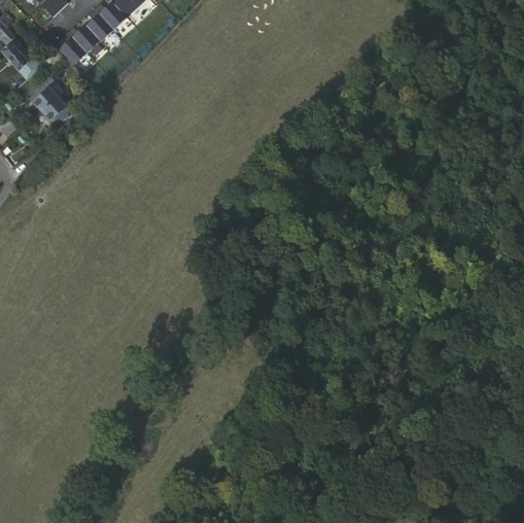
[(43,0),(40,3),(53,16),(67,2),(65,0),(43,0)]
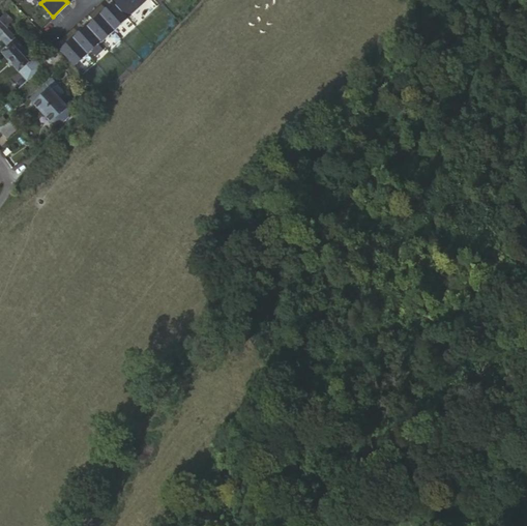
[(111,0),(112,2),(125,17),(143,0),(111,0)]
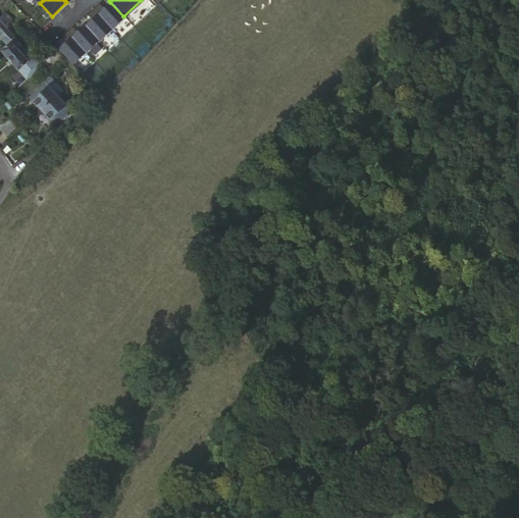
[(99,2),(92,8),(111,29),(124,16),(123,16),(110,2),(104,8),(99,2)]
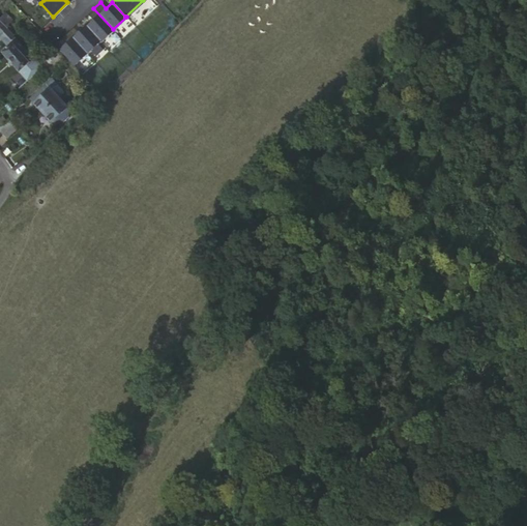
[(92,20),(86,26),(99,40),(99,41),(113,29),(93,8),(87,15),(92,20)]
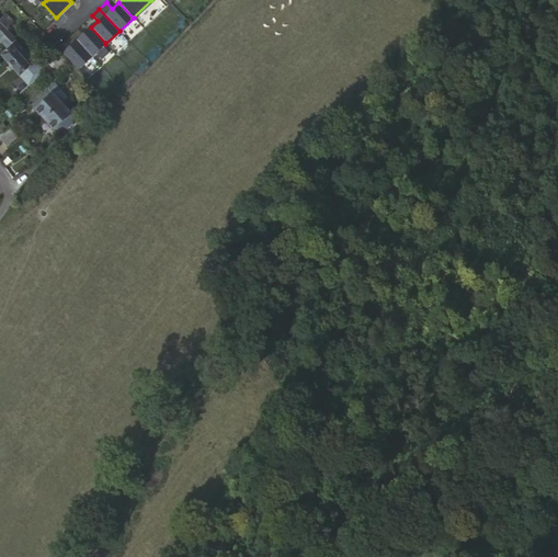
[(7,12),(0,20),(0,22),(7,27),(14,20),(7,12)]
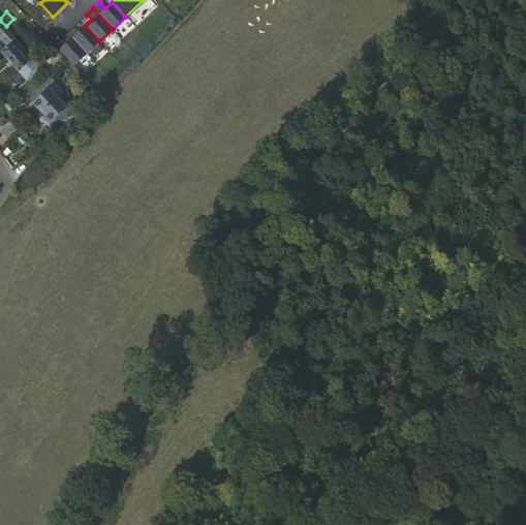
[(6,26),(0,21),(0,32),(2,30),(9,36),(13,32),(6,26)]
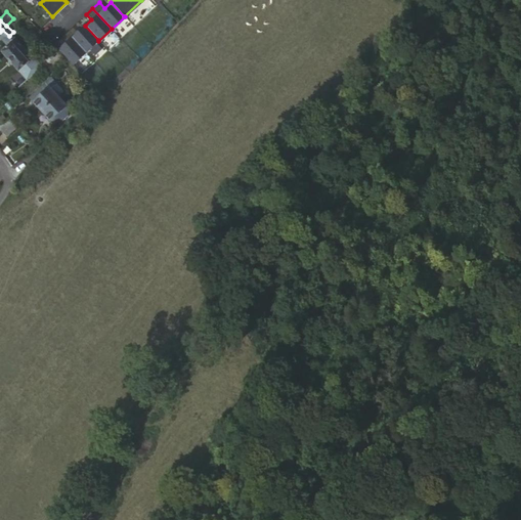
[(73,26),(66,32),(85,52),(98,40),(85,26),(84,25),(78,31),(73,26)]
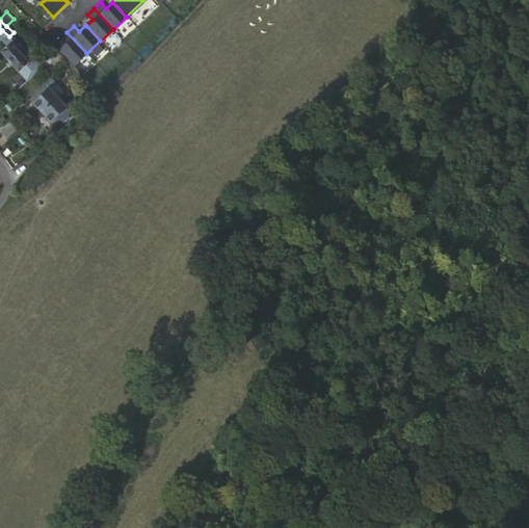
[(65,43),(59,50),(74,64),(86,53),(67,32),(60,37),(65,43)]
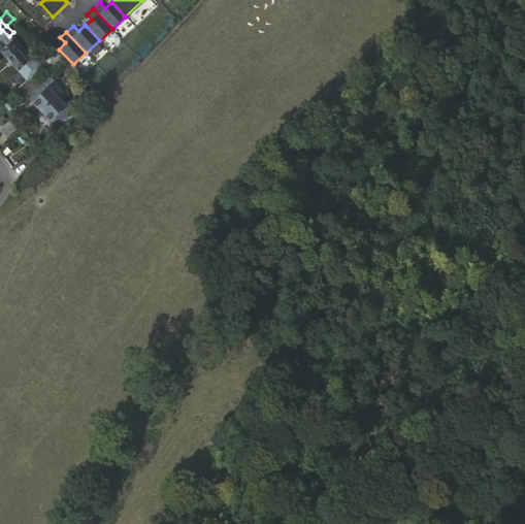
[(28,62),(34,57),(13,35),(11,37),(13,40),(10,42),(28,62)]
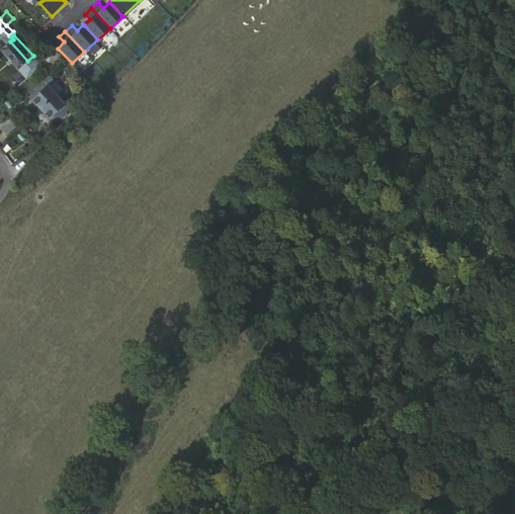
[(17,69),(27,61),(10,41),(0,50),(17,69)]
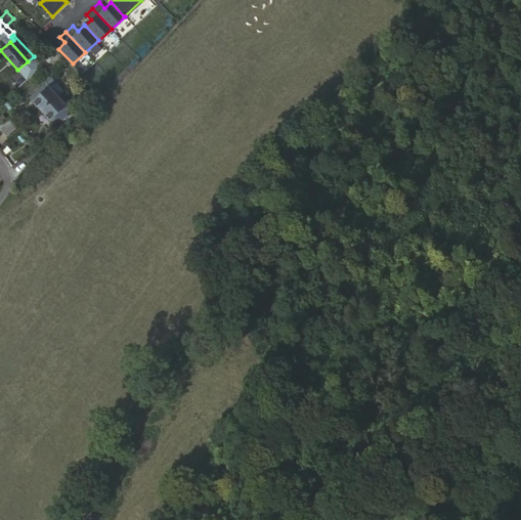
[(51,77),(30,96),(34,100),(49,87),(56,96),(63,90),(51,77)]
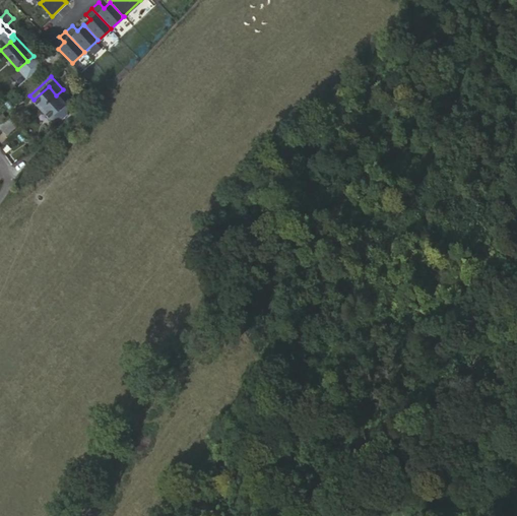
[(49,86),(34,100),(33,101),(41,110),(56,95),(49,86)]
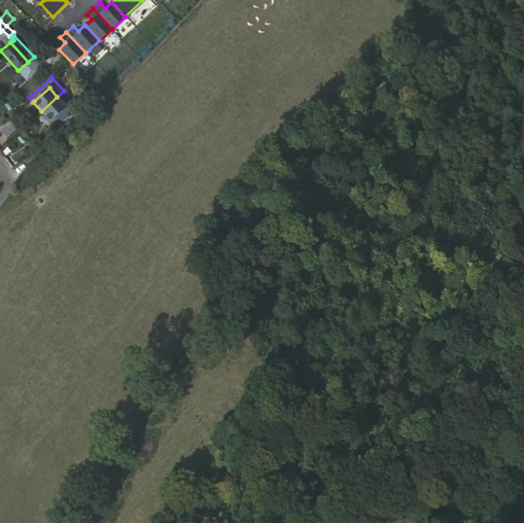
[(70,107),(75,102),(64,90),(64,91),(57,97),(66,106),(70,110),(71,109),(70,107)]
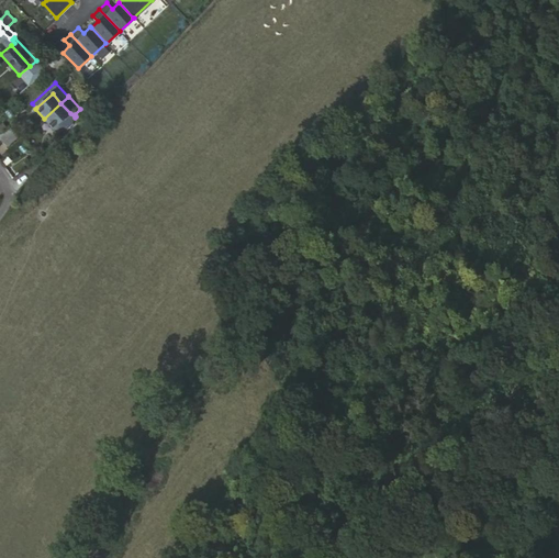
[(70,113),(60,103),(44,119),(54,129),(57,125),(65,118),(70,113)]
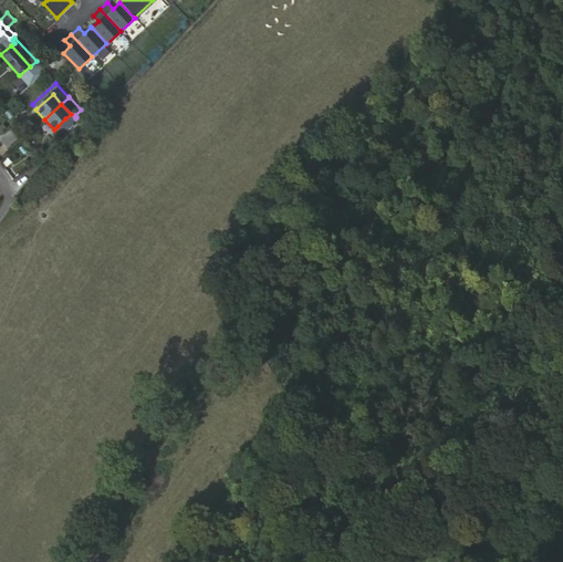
[(75,118),(71,114),(65,118),(70,123),(70,124),(73,128),(79,123),(75,118)]
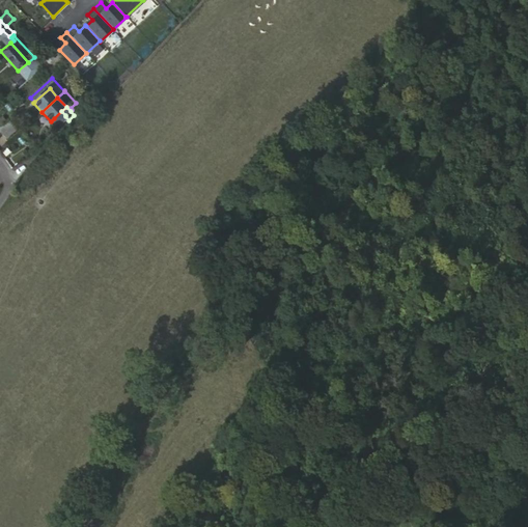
[(61,111),(54,118),(58,122),(65,116),(65,115),(61,111)]
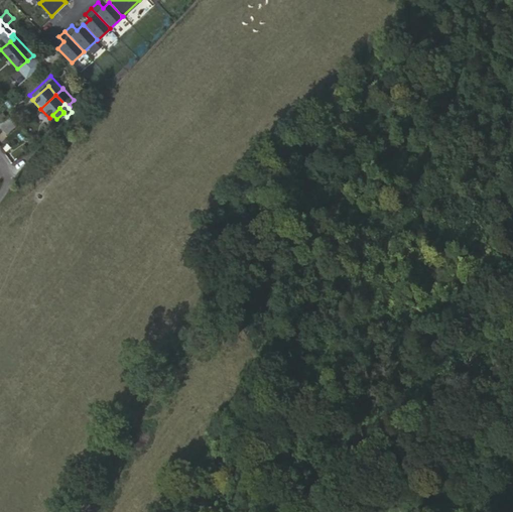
[(9,114),(0,122),(0,124),(7,131),(16,122),(9,114)]
